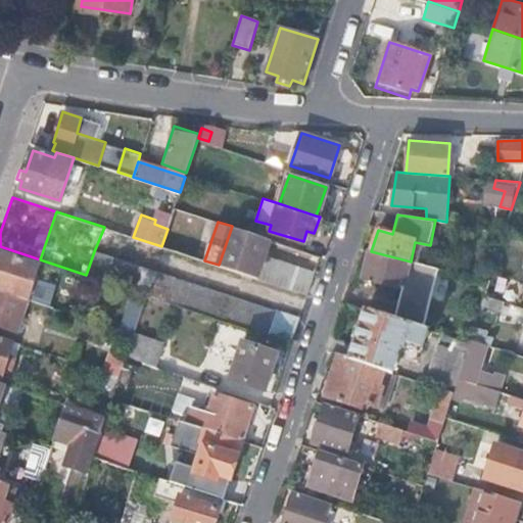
[(232,226),(219,265),(312,295),(319,274),(265,256),(271,239),(232,226)]
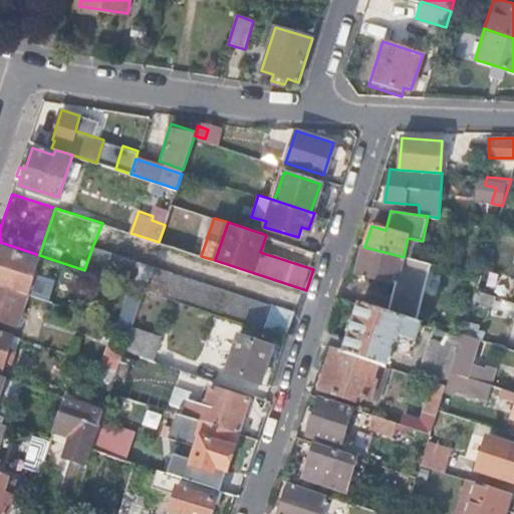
[(0,246),(0,284),(33,295),(46,300),(48,294),(28,288),(37,259),(0,246)]
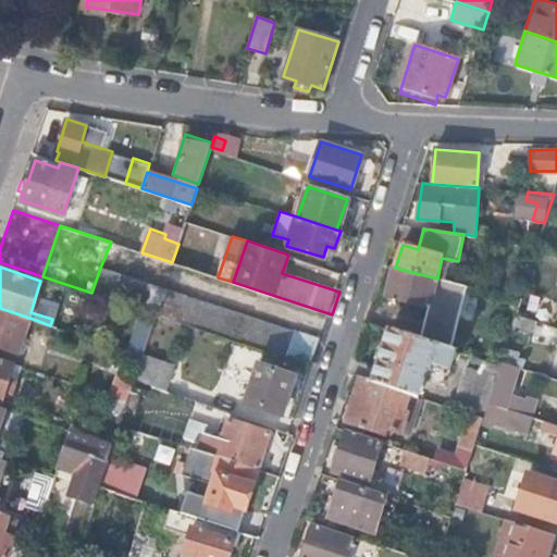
[(100,268),(91,293),(156,313),(239,342),(248,316),(100,268)]
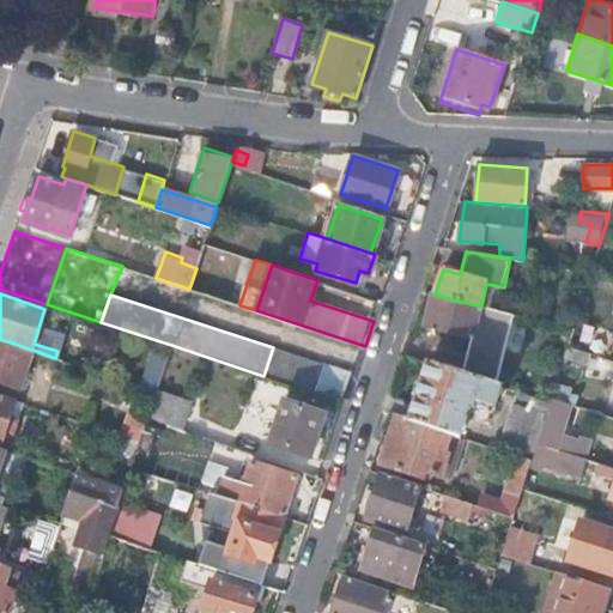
[(496,384),(516,314),(481,307),(435,295),(428,326),(471,338),(462,374),(496,384)]
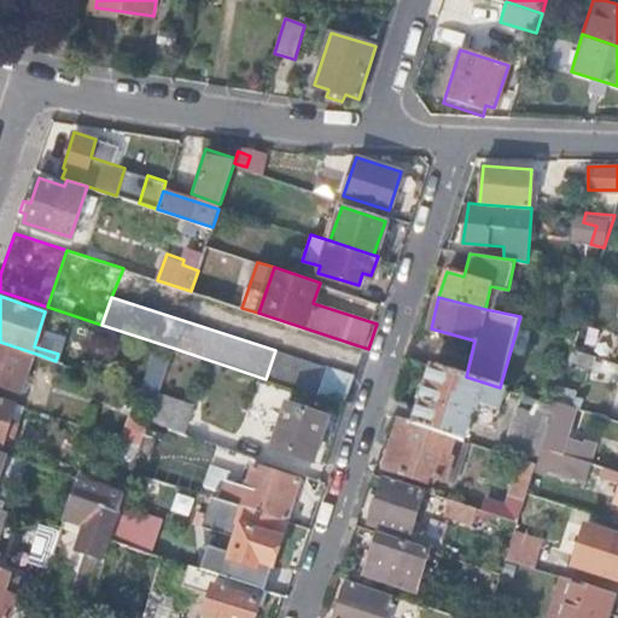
[(40,355),(0,342),(0,384),(19,390),(30,361),(36,362),(40,355)]
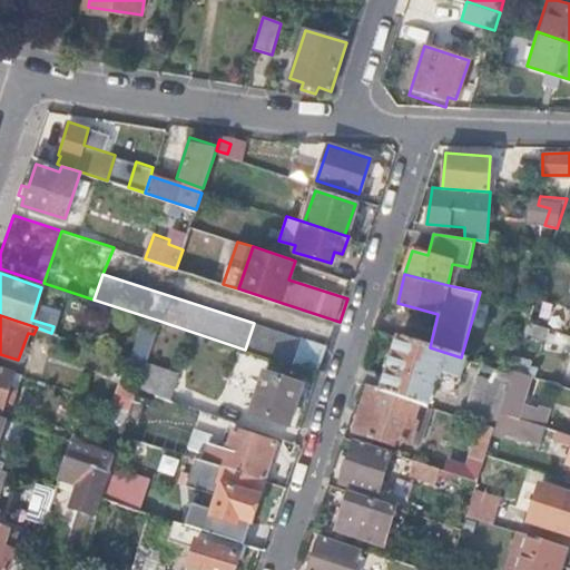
[(528,322),(524,332),(548,338),(551,328),(528,322)]
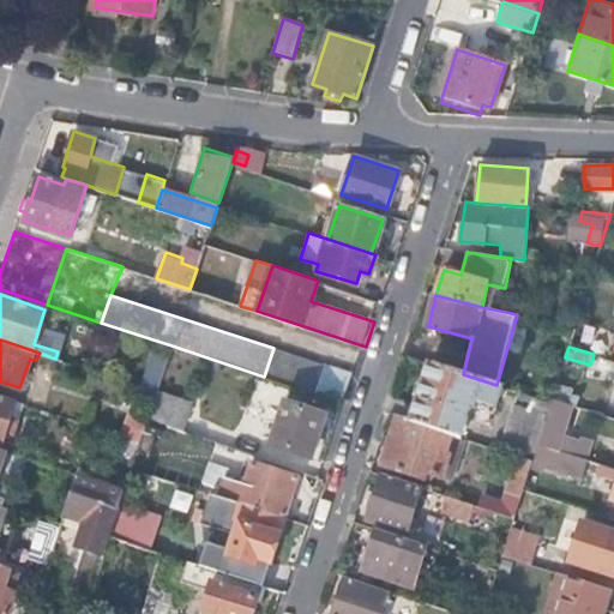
[(276,349),(266,377),(295,386),(314,393),(323,365),(294,355),(276,349)]
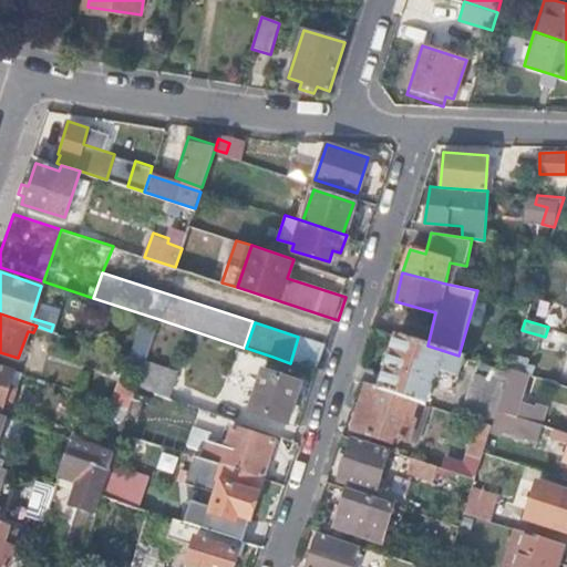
[(147,354),(153,337),(138,332),(133,349),(147,354)]
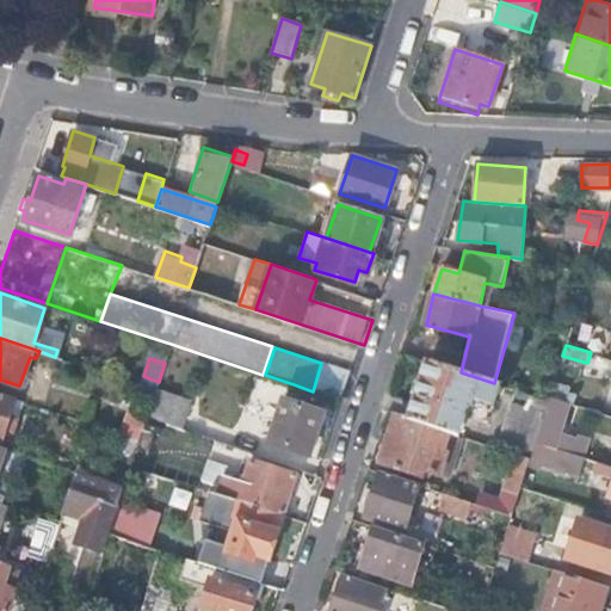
[(461,372),(429,362),(409,419),(449,432),(460,436),(468,409),(473,411),(476,401),(494,407),(500,386),(494,383),(461,372)]
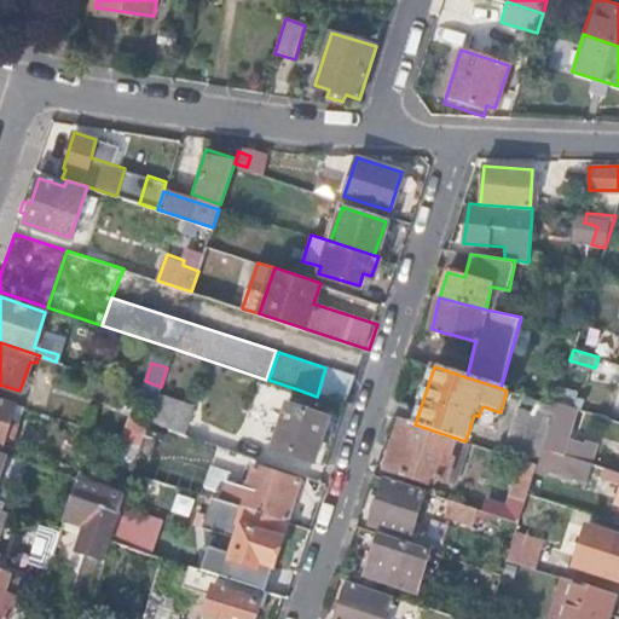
[(350,408),(359,377),(342,372),(333,401),(350,408)]
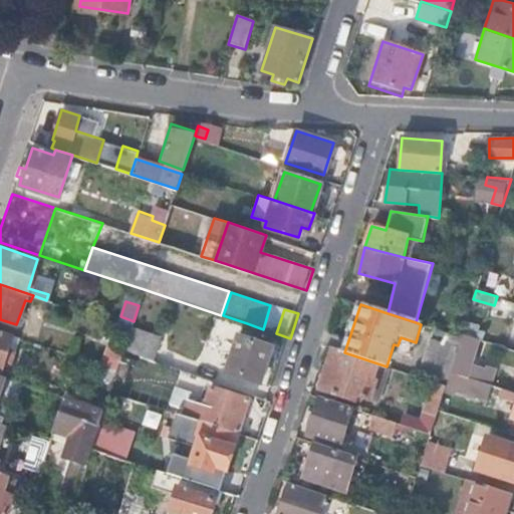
[(131,327),(131,328),(123,348),(122,351),(152,360),(160,337),(131,327)]
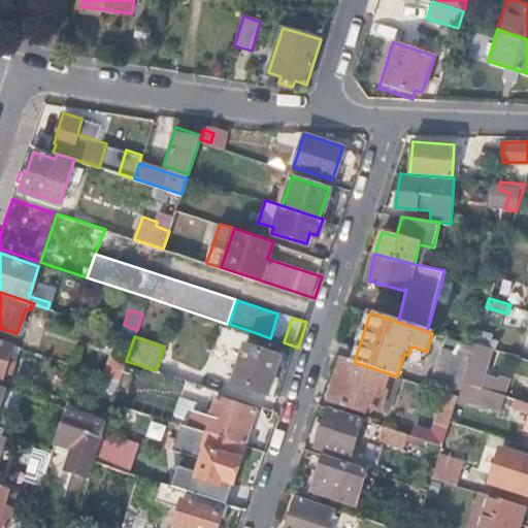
[(14,343),(0,337),(0,380),(2,381),(14,343)]
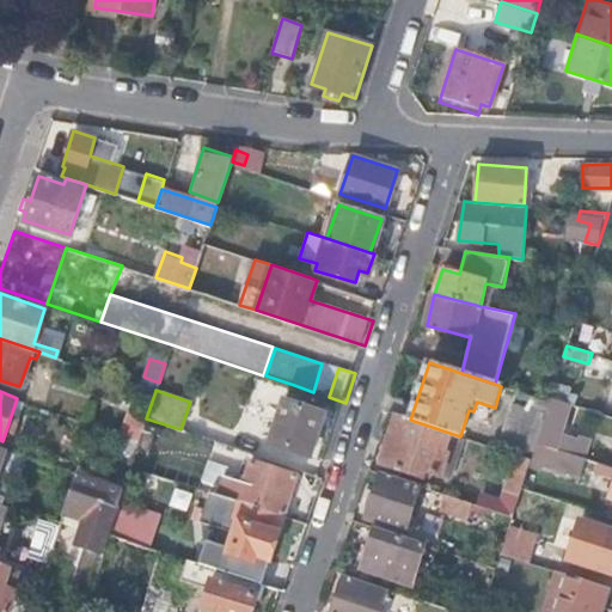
[(536,442),(549,401),(518,391),(514,403),(513,403),(499,448),(516,454),(531,459),(532,456),(536,442)]
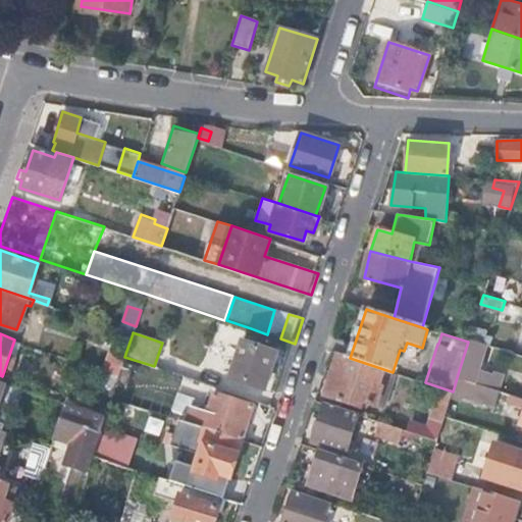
[(487,344),(469,338),(468,342),(457,377),(499,390),(504,374),(494,371),(493,374),(479,369),(487,344)]
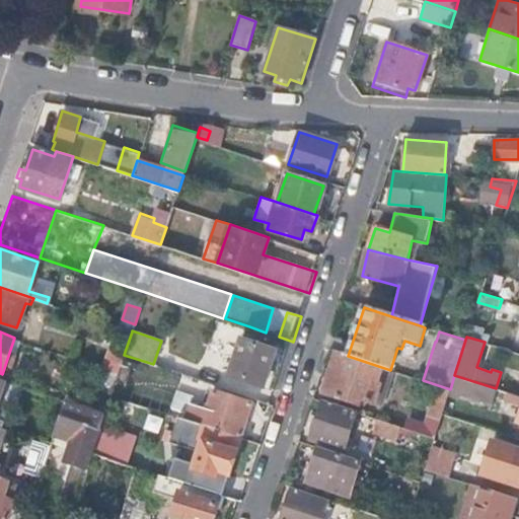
[(240,340),(228,376),(262,386),(274,350),(271,349),(273,342),(268,341),(266,348),(240,340)]
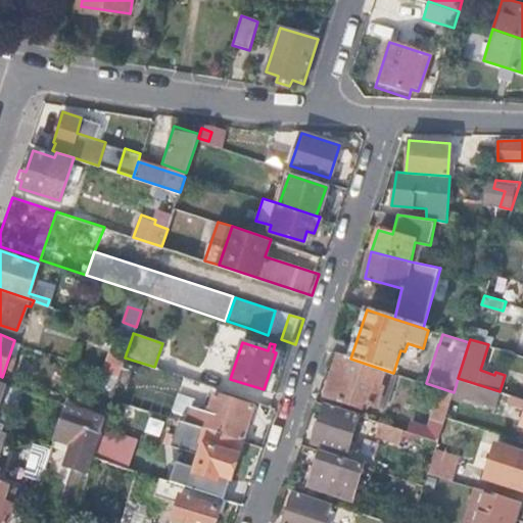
[(120,375),(125,358),(126,354),(109,348),(101,369),(120,375)]
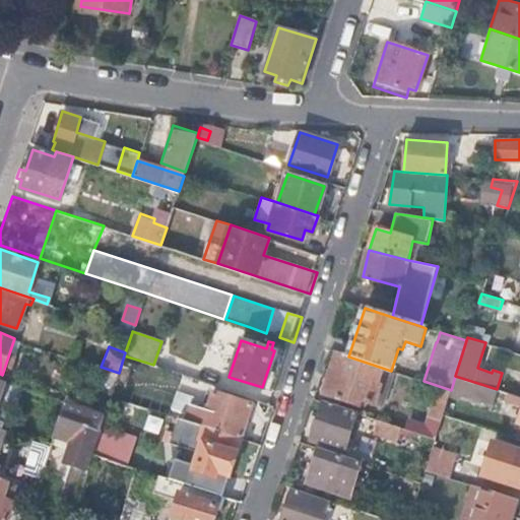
[(348,356),(337,353),(324,393),(360,404),(362,399),(375,402),(380,385),(377,384),(382,368),(348,356)]
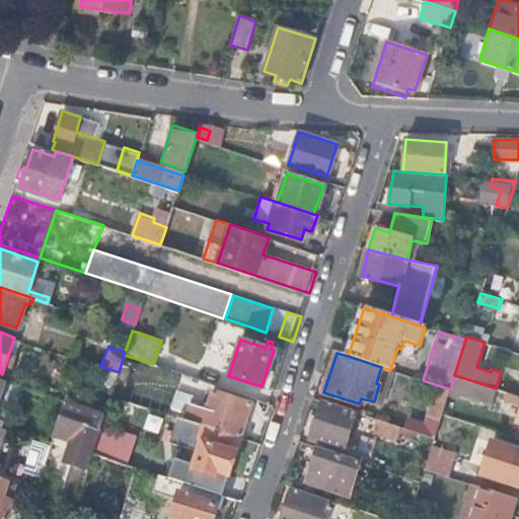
[(383,405),(394,371),(390,370),(381,367),(376,383),(379,384),(374,401),(383,405)]
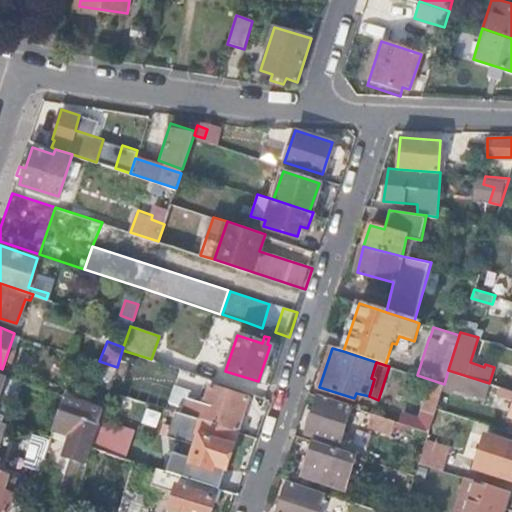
[(511,390),(489,383),(448,370),(445,381),(483,393),(482,396),(496,401),(499,391),(504,393),(503,396),(511,398),(511,405),(509,416),(511,417),(507,431),(511,432),(511,390)]
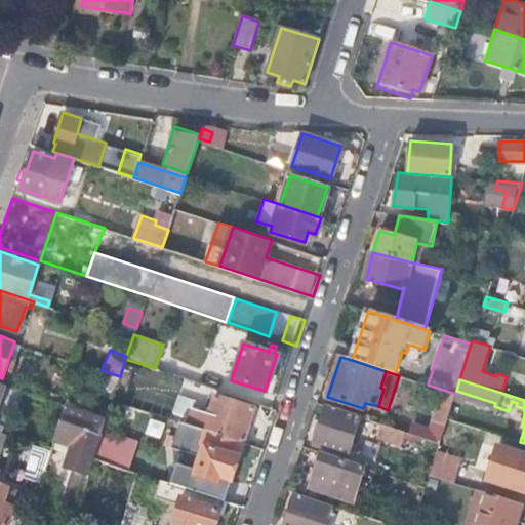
[(455,394),(443,390),(431,429),(412,422),(409,432),(440,442),(455,394)]
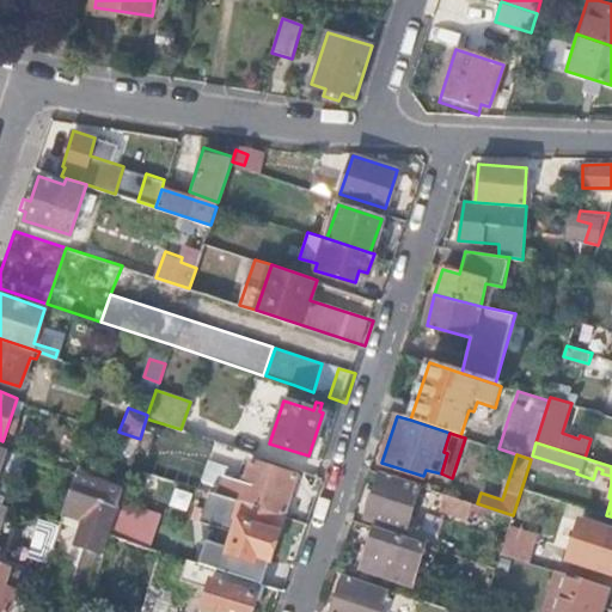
[(237,500),(282,514),(295,475),(250,460),(243,482),(226,476),(220,493),(238,497),(237,500)]
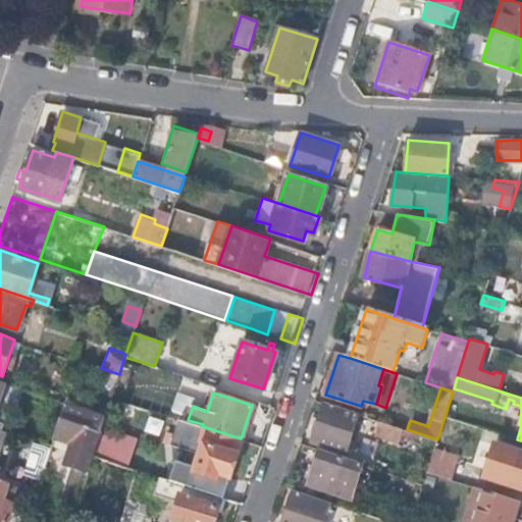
[(359,414),(325,403),(312,441),(346,452),(359,414)]
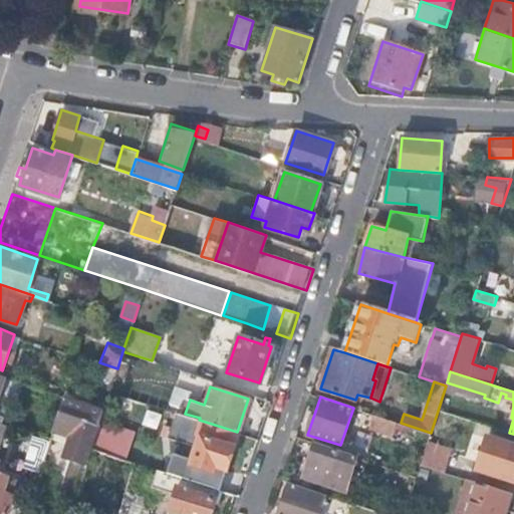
[(69,459),(86,465),(91,448),(96,433),(94,432),(102,411),(65,398),(58,420),(80,427),(69,459)]
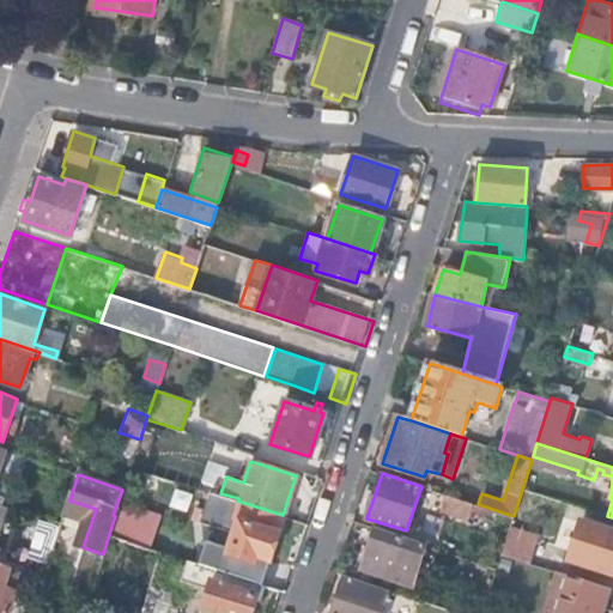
[(468,519),(473,503),(445,493),(441,510),(468,519)]
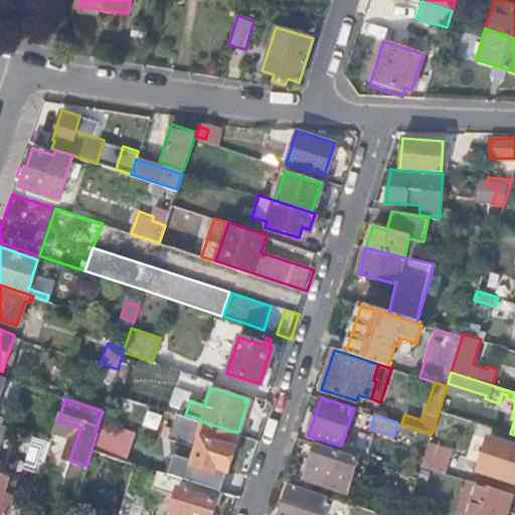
[(225,470),(237,433),(199,420),(195,435),(199,437),(190,465),(212,472),(214,467),(225,470)]
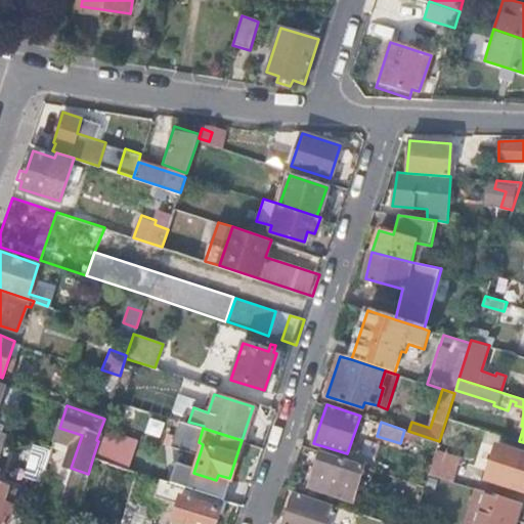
[(523,453),(503,446),(491,480),(523,490),(523,453)]
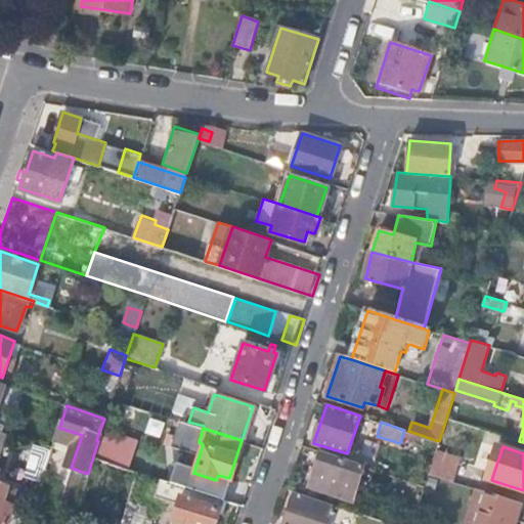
[(435,448),(429,475),(453,480),(460,454),(435,448)]
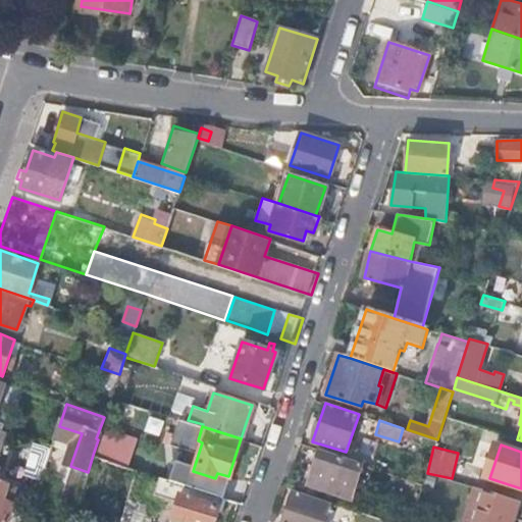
[(362,463),(319,449),(309,483),(352,497),(362,463)]
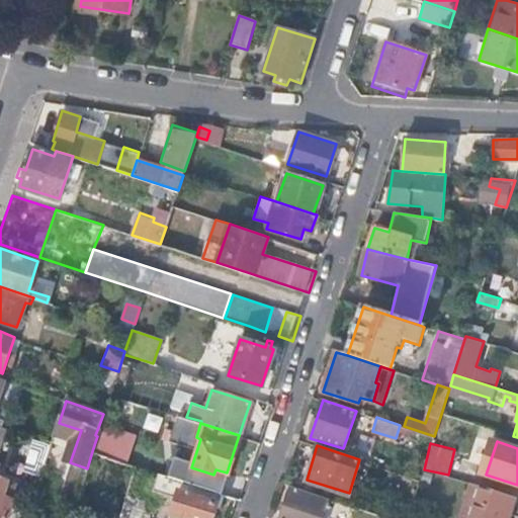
[(211,517),(220,493),(158,472),(152,491),(167,496),(166,498),(173,501),(167,517),(211,517)]
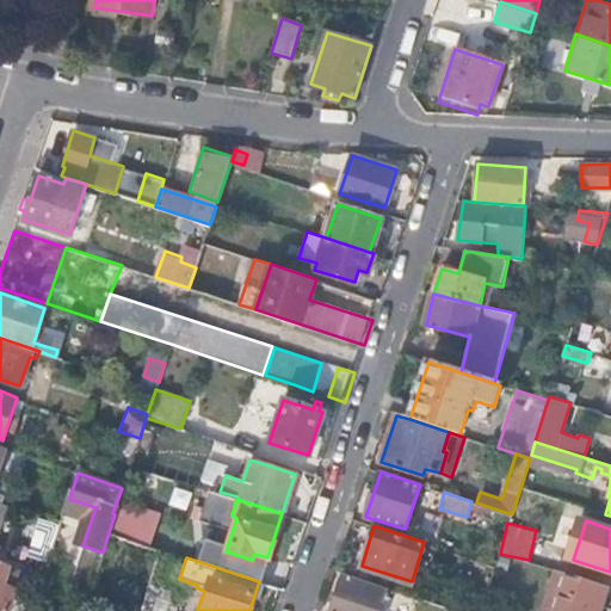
[(0,610),(7,610),(16,590),(5,586),(11,567),(0,563),(0,610)]
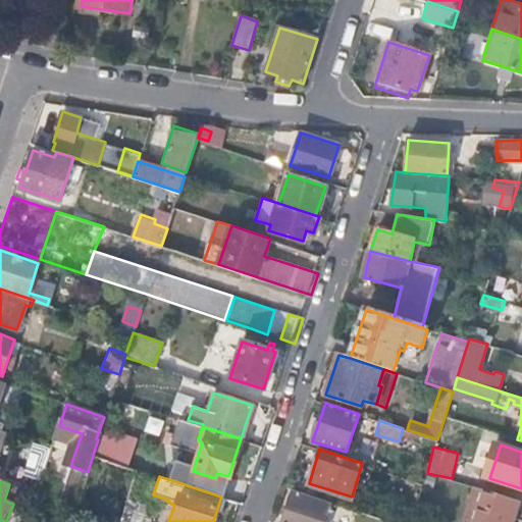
[(471,521),(512,521),(519,499),(475,484),(464,520),(471,521)]
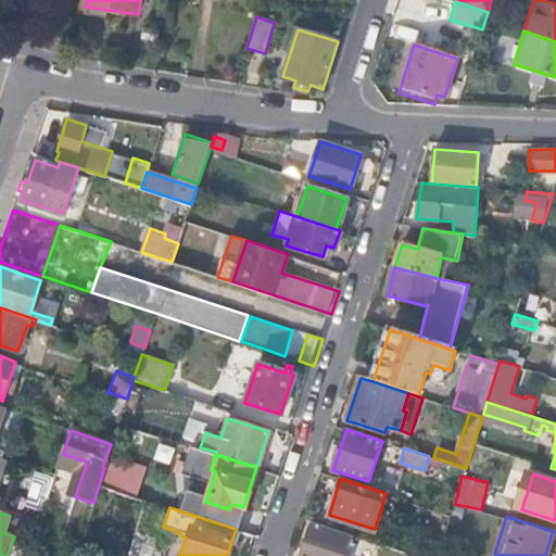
[(345,555),(353,533),(313,521),(301,555),(345,555)]
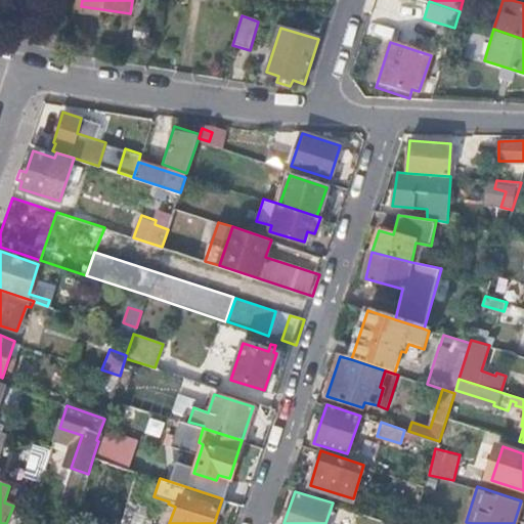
[(118,523),(146,523),(148,519),(126,501),(118,523)]
